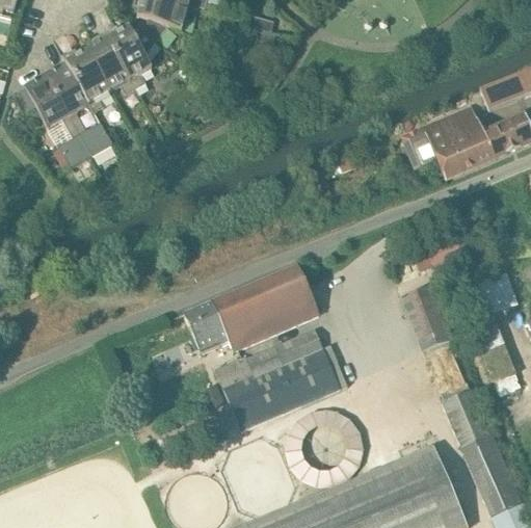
[(0,0),(0,15),(12,19),(18,0),(0,0)]
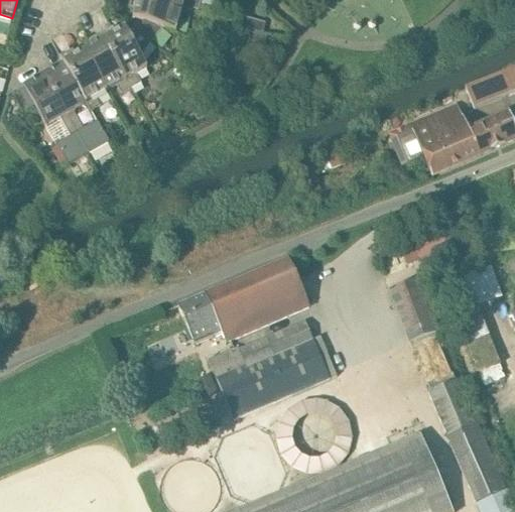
[(133,24),(152,39),(163,26),(176,29),(179,18),(189,20),(192,9),(159,0),(130,0),(129,5),(136,7),(133,17),(137,18),(133,24)]
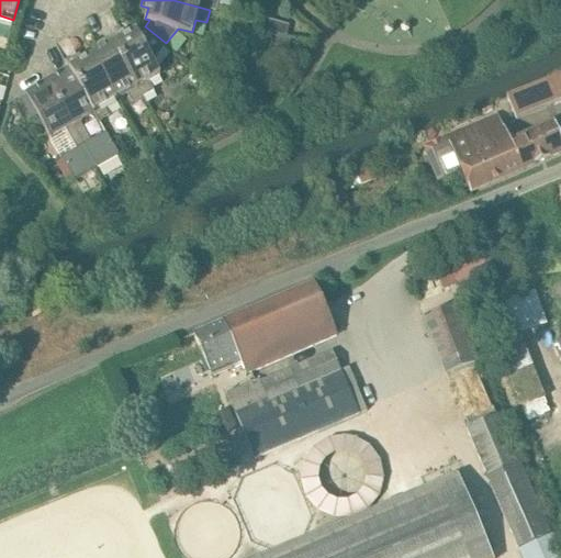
[(174,0),(210,10),(211,8),(217,9),(220,0),(174,0)]
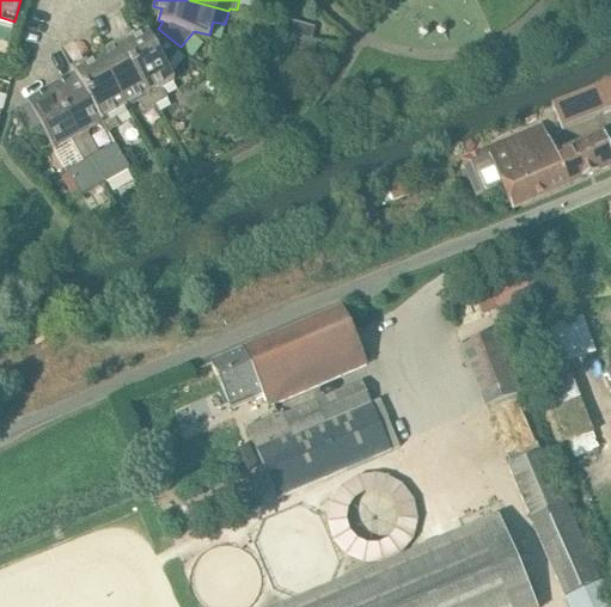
[(181,47),(158,29),(152,37),(150,32),(139,38),(134,30),(121,38),(157,102),(169,96),(163,85),(176,79),(167,63),(181,47)]
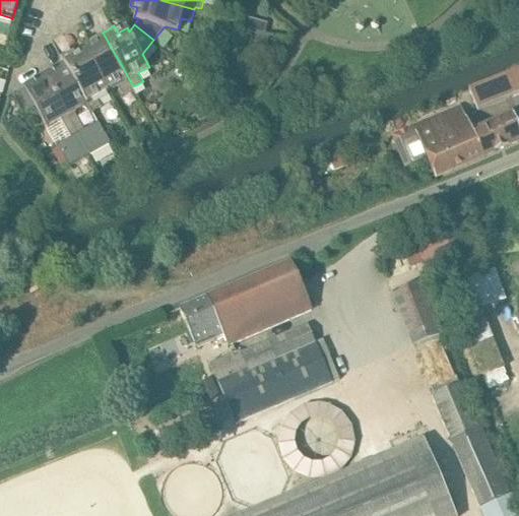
[(133,86),(103,33),(90,39),(94,46),(85,50),(108,89),(118,84),(123,92),(133,86)]
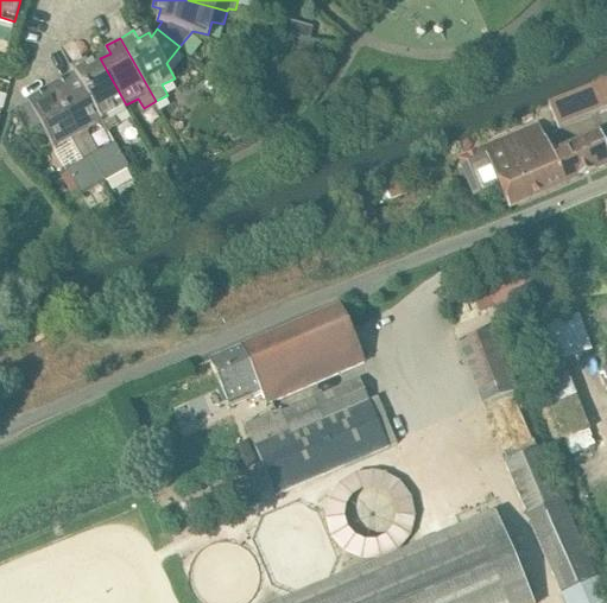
[(71,64),(74,68),(76,73),(77,73),(108,128),(120,121),(114,112),(126,105),(100,58),(90,64),(86,57),(71,64)]
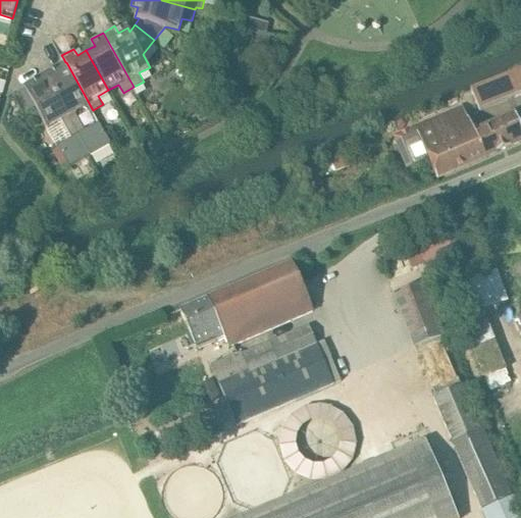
[(93,110),(66,62),(65,62),(46,73),(91,153),(111,142),(99,119),(85,127),(75,111),(77,108),(88,102),(93,110)]
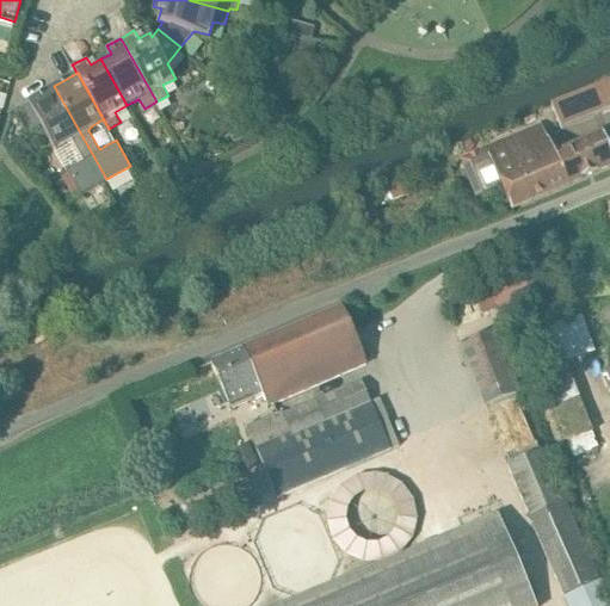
[(609,80),(554,104),(561,123),(609,103),(609,80)]
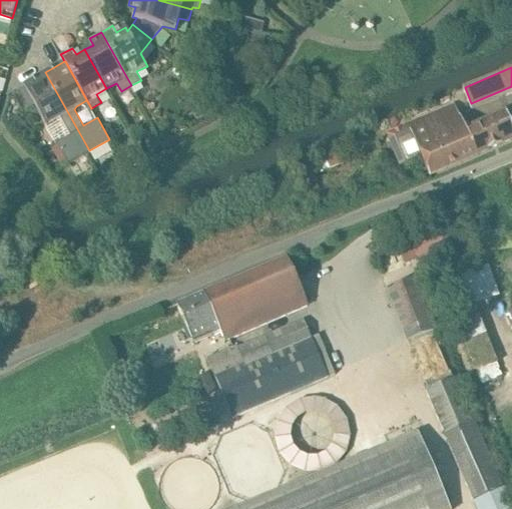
[(45,72),(25,83),(24,83),(46,122),(58,116),(61,117),(70,132),(56,140),(68,162),(89,150),(45,72)]
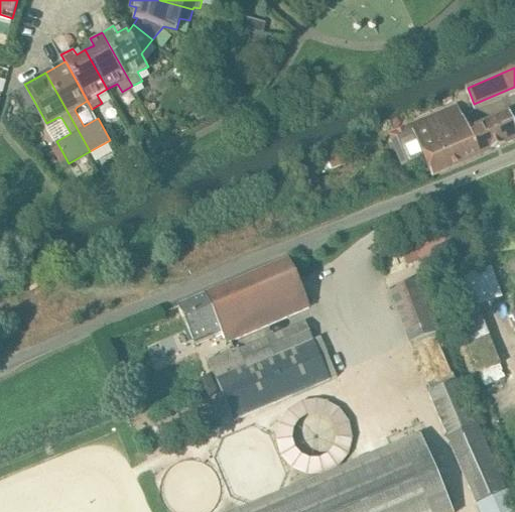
[(440,95),(441,96),(443,100),(453,97),(449,91),(440,95)]
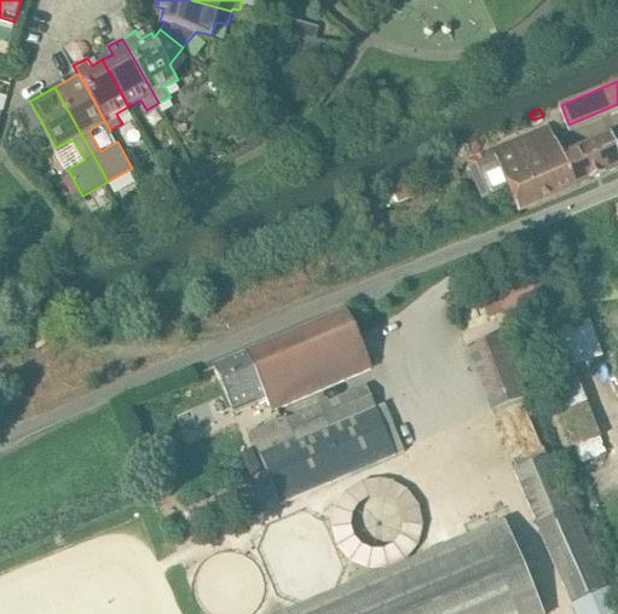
[(469,156),(481,186),(483,187),(506,178),(561,154),(547,121),(492,145),(492,146),(469,156)]
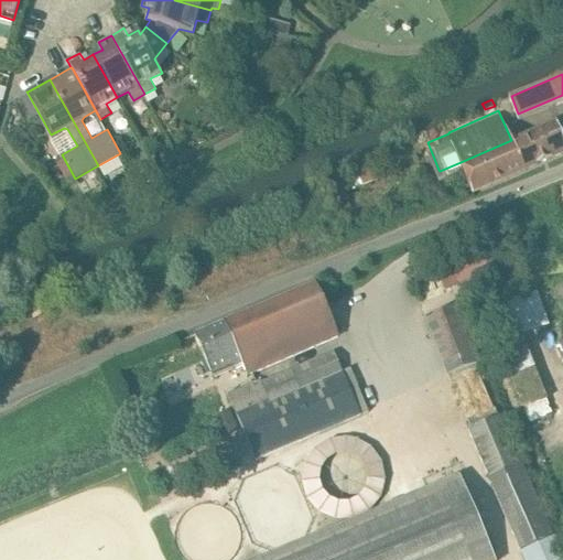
[(562,133),(560,128),(556,120),(511,140),(522,167),(562,148),(562,133)]
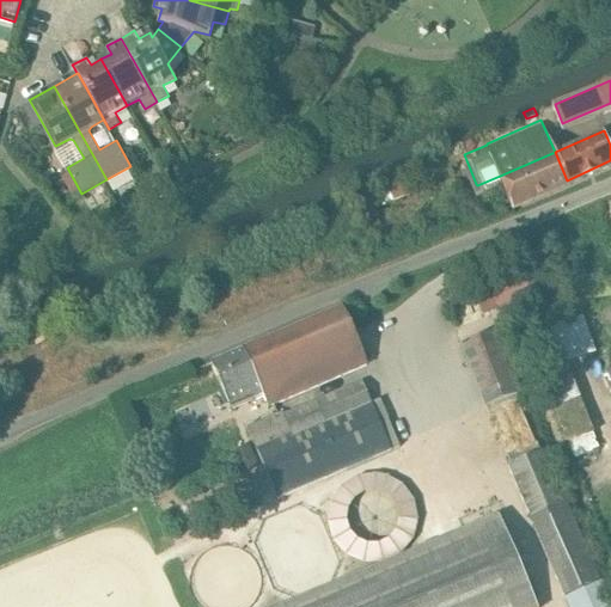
[(500,176),(512,203),(567,181),(555,152),(500,176)]
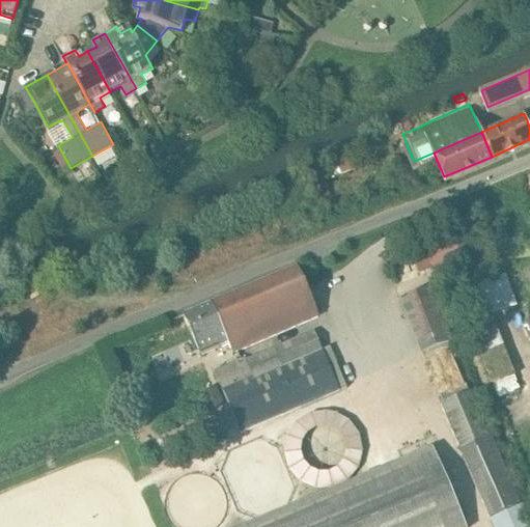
[(353,153),(331,162),(337,176),(359,167),(353,153)]
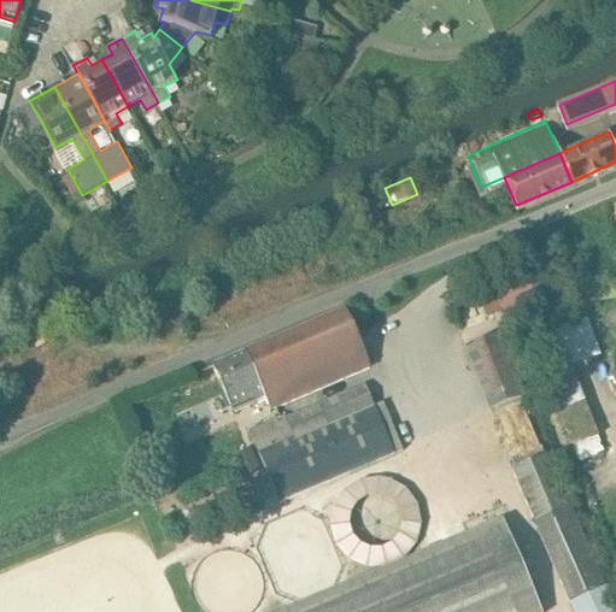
[(556,306),(539,266),(505,280),(510,293),(532,284),(543,312),(556,306)]
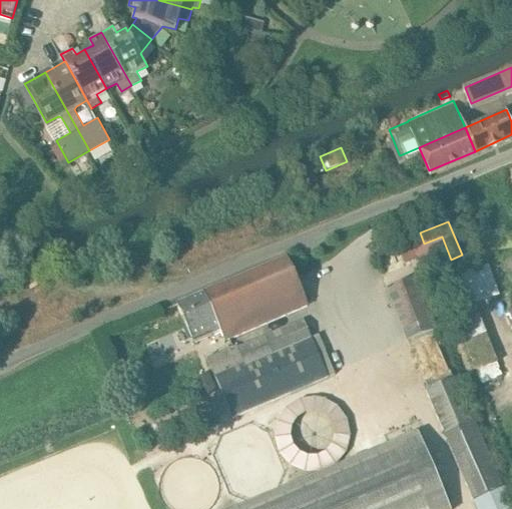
[(308,302),(287,253),(281,256),(177,302),(193,340),(220,328),(224,338),(308,302)]
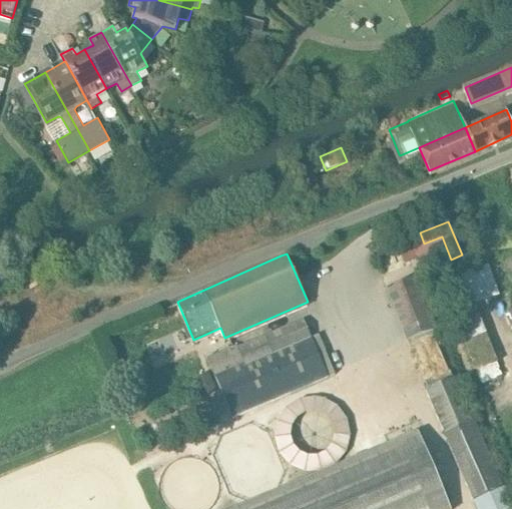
[(483,381),(502,374),(474,302),(498,293),(487,263),(443,280),(483,381)]
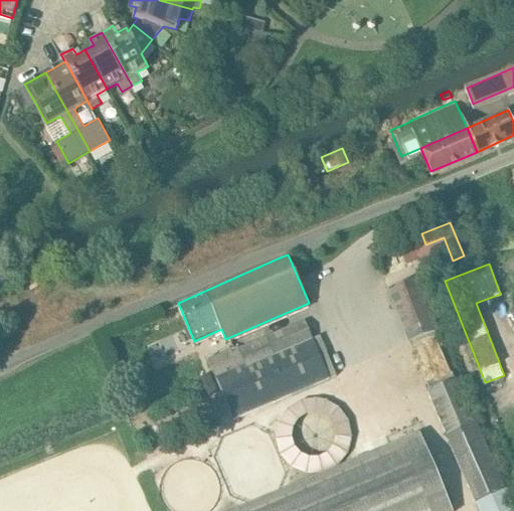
[(416,275),(389,285),(410,345),(438,334),(416,275)]
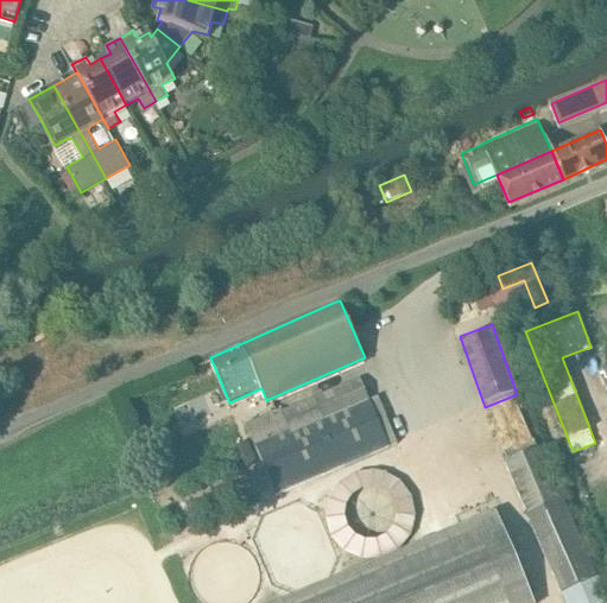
[(280,405),(246,420),(255,442),(277,492),(397,439),(380,399),(371,402),(359,374),(282,408),(280,405)]
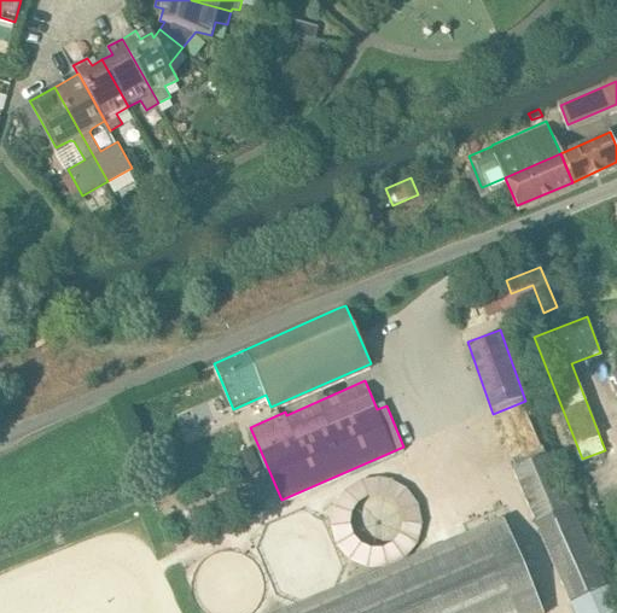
[(513,468),(531,509),(571,602),(607,587),(572,506),(570,507),(543,445),(514,457),(517,467),(513,468)]
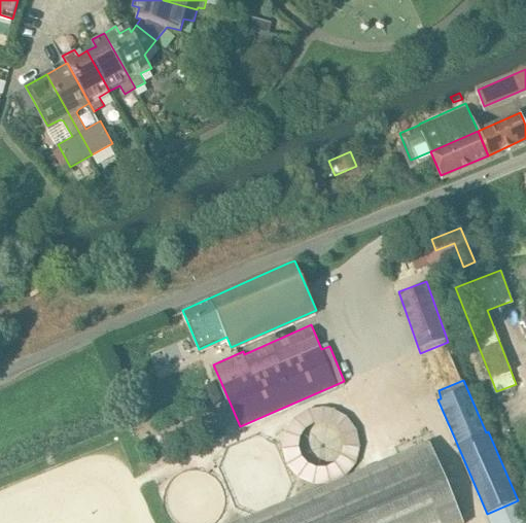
[(461,522),(463,522),(429,443),(238,522),(461,522)]
